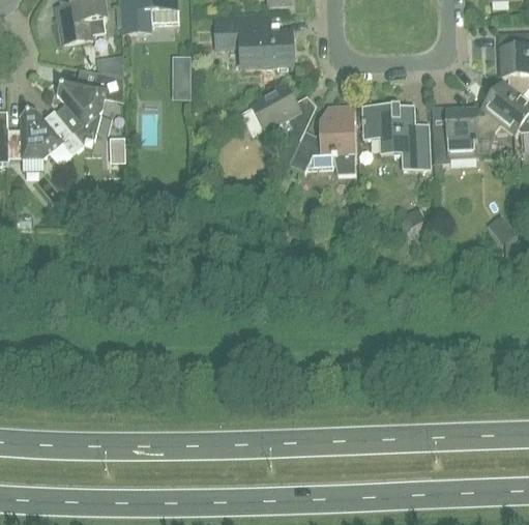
[(89,22),(105,19),(101,0),(68,0),(69,2),(55,4),(61,42),(92,37),(89,22)]
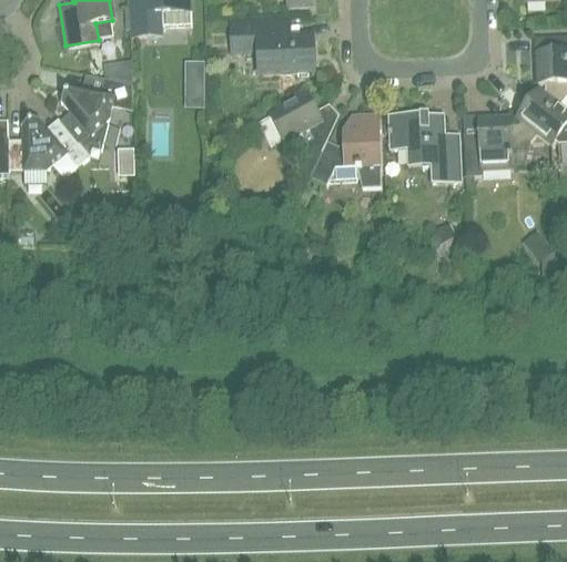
[(127,0),(129,36),(160,34),(159,23),(190,22),(189,0),(127,0)]
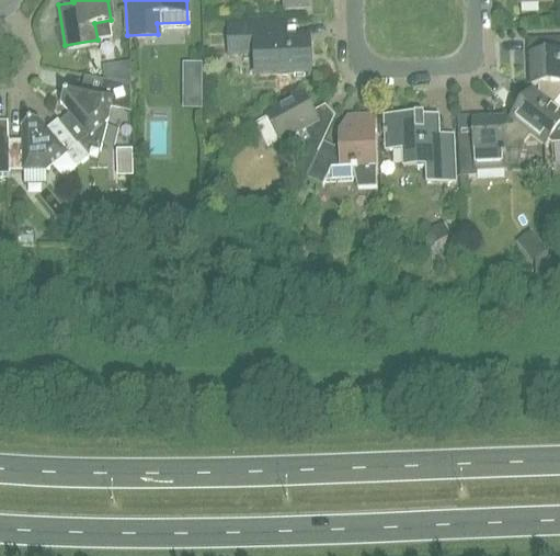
[(255,74),(308,71),(307,37),(286,38),(285,20),(228,21),(229,50),(254,49),(255,74)]
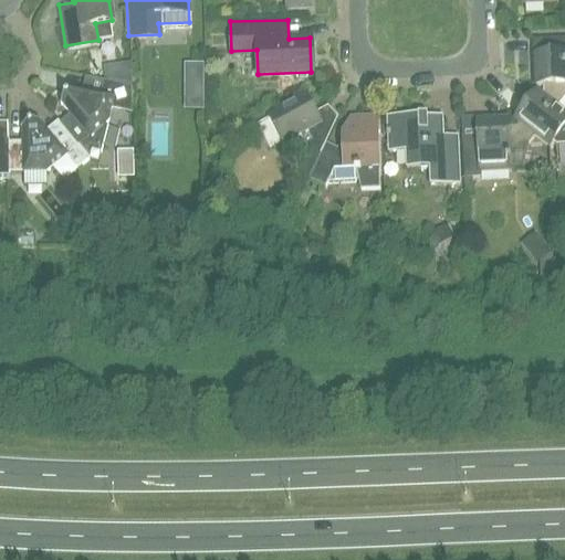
[(564,34),(553,35),(553,48),(550,51),(534,52),(535,83),(542,83),(542,90),(540,93),(553,104),(564,87),(564,34)]
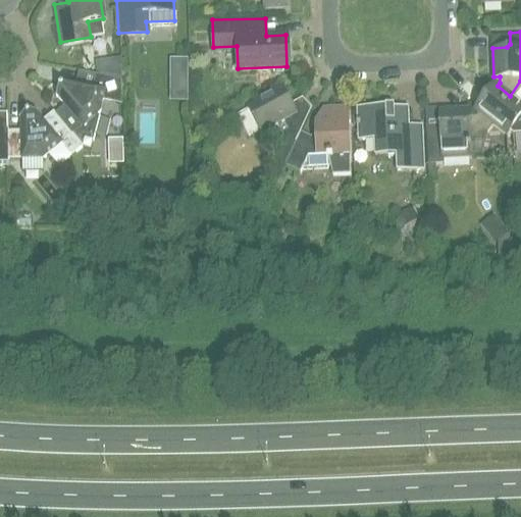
[(99,108),(101,97),(121,101),(120,89),(120,74),(97,70),(94,84),(75,80),(65,78),(66,76),(65,75),(55,92),(56,92),(57,92),(64,101),(54,109),(53,107),(52,107),(64,122),(71,131),(82,142),(82,143),(90,145),(98,112),(96,110),(99,108)]
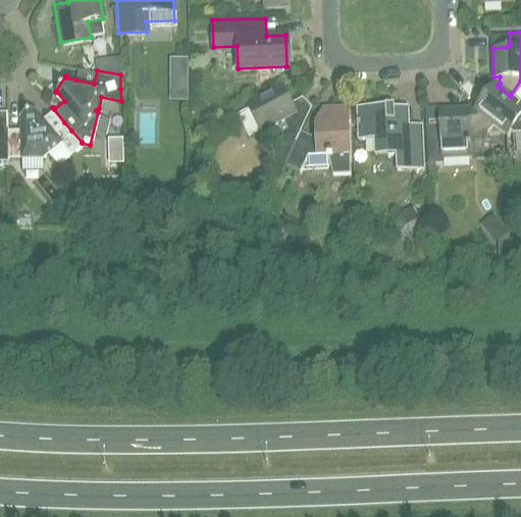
[(189,75),(170,75),(170,97),(189,97),(189,75)]
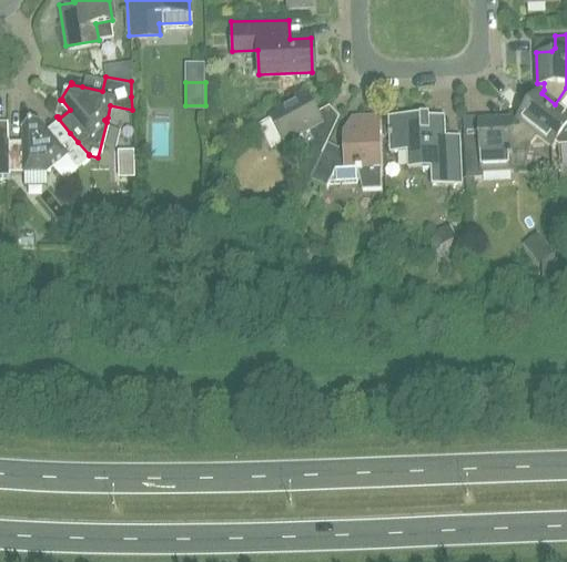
[(566,113),(555,104),(542,93),(537,90),(516,118),(519,121),(535,133),(550,145),(555,140),(557,142),(557,143),(566,141),(566,113)]
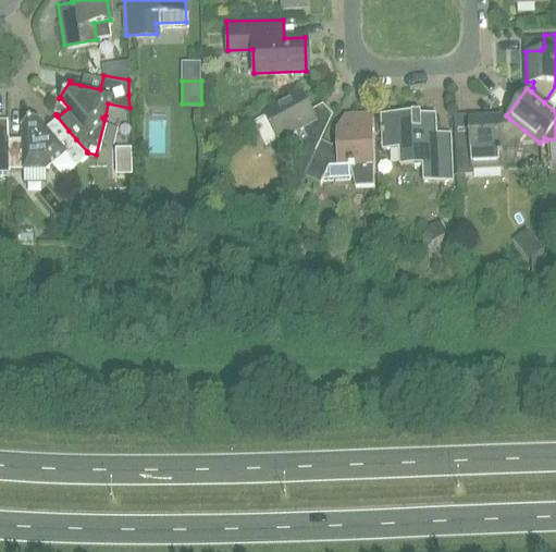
[(316,117),(310,107),(301,92),(262,111),(276,137),(316,117)]
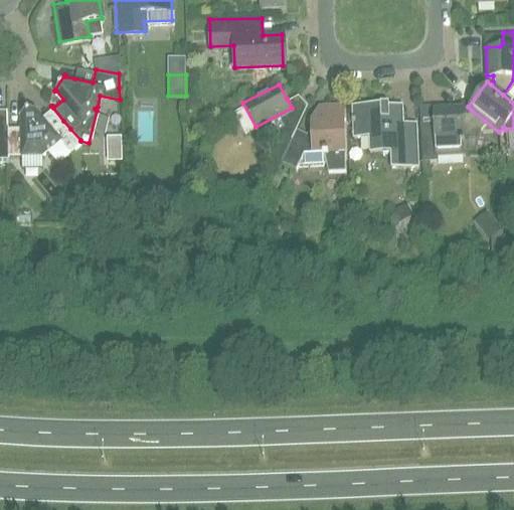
[(390,165),(417,164),(415,120),(402,121),(401,103),(379,104),(378,101),(351,102),(352,134),(368,133),(369,150),(389,149),(390,165)]
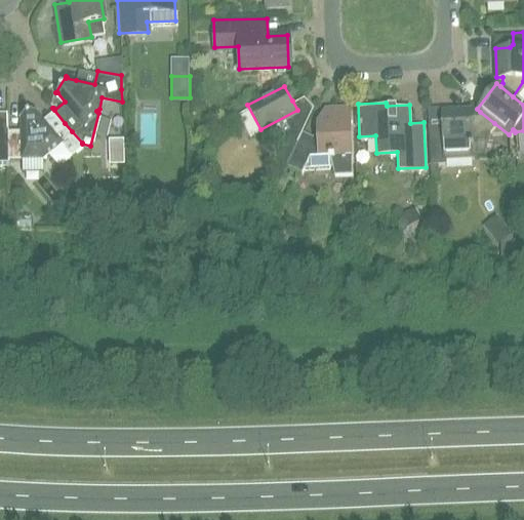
[(301,128),(296,137),(285,161),(301,169),(304,163),(332,162),(334,171),(352,170),(348,105),(326,106),(326,113),(324,113),(322,118),(322,120),(316,120),(317,133),(312,133),(301,128)]
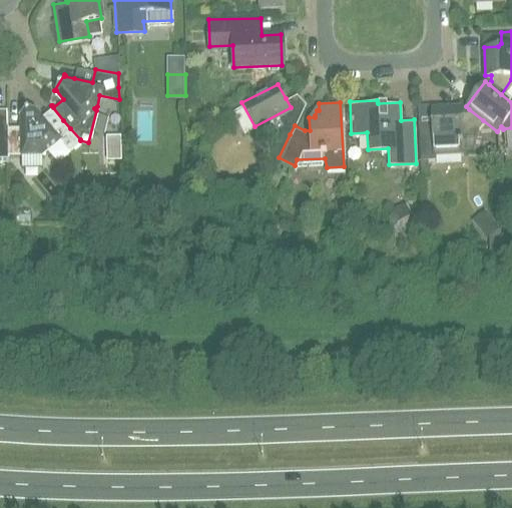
[(69,148),(80,140),(80,139),(70,128),(63,120),(53,128),(41,114),(35,107),(36,106),(35,105),(19,112),(19,113),(20,113),(20,122),(7,122),(8,152),(21,151),(42,151),(60,136),(69,148)]
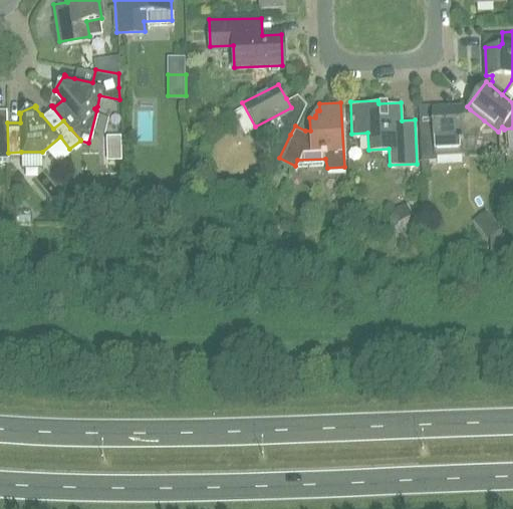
[(7,122),(7,107),(0,107),(0,160),(8,160),(8,153),(7,122)]
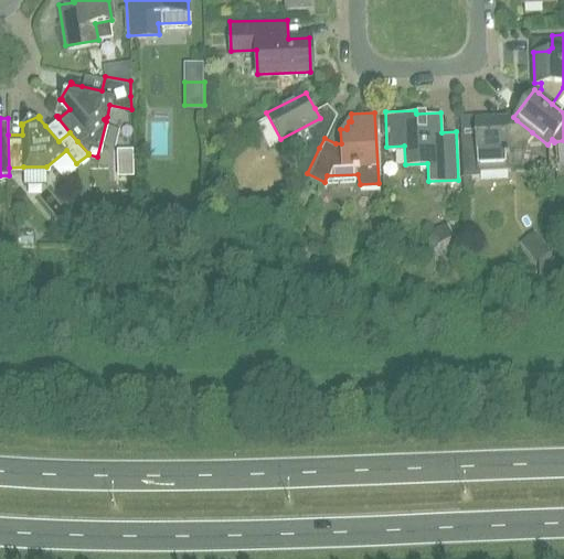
[(532,132),(517,120),(514,124),(507,125),(506,118),(476,119),(476,136),(472,139),(460,140),(463,173),(479,173),(479,168),(508,167),(508,147),(521,146),(532,132)]
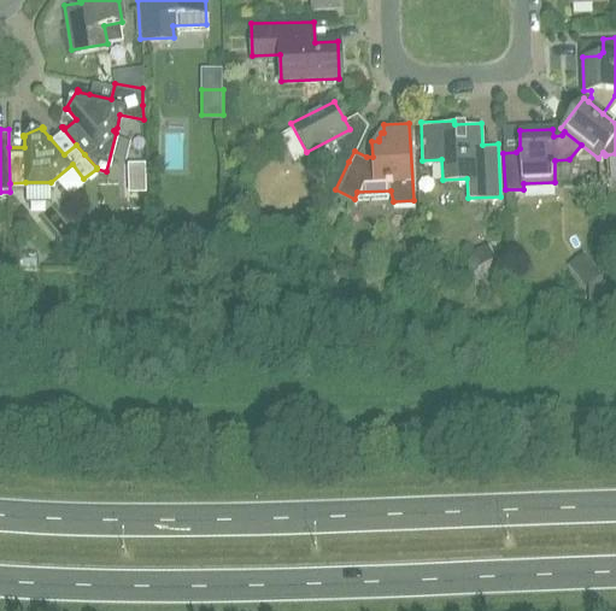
[(322,183),(335,189),(348,162),(335,156),(322,183)]
